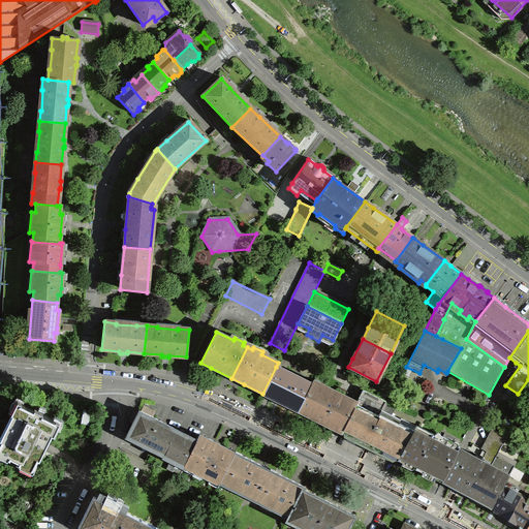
[(298,411),(311,384),(276,367),(262,394),(273,399),(298,411)]
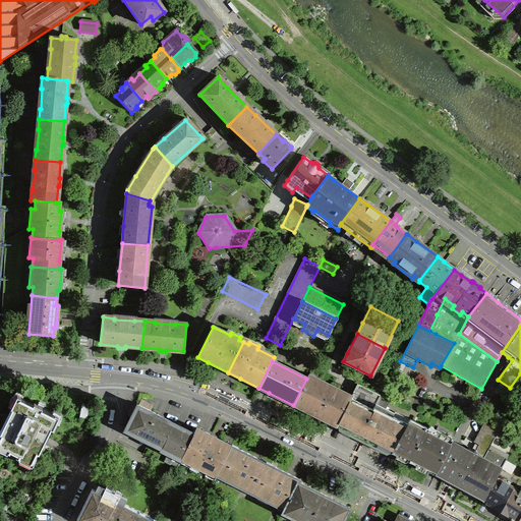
[(306,379),(293,405),(306,411),(336,426),(350,397),(307,375),(306,379)]
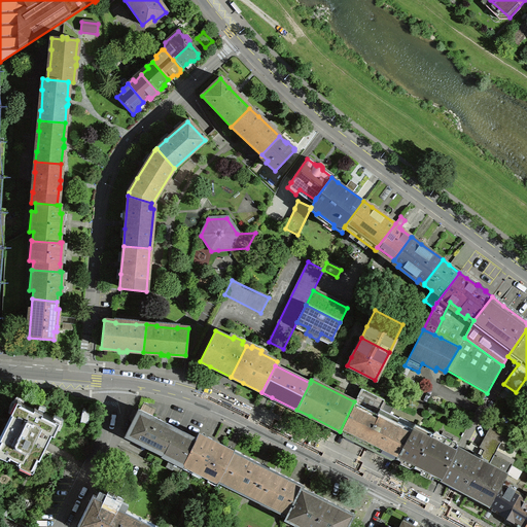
[(394,459),(412,429),(390,419),(391,416),(389,414),(392,407),(386,403),(386,402),(360,389),(354,401),(340,431),(355,438),(369,446),(365,452),(372,456),(375,449),(394,459)]
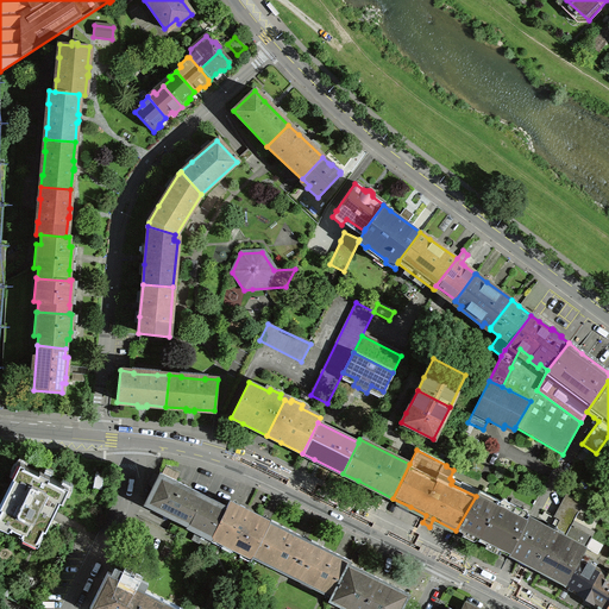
[(56,498),(62,488),(63,487),(22,465),(20,466),(20,468),(16,477),(14,477),(0,504),(0,506),(1,507),(0,508),(0,520),(10,525),(8,527),(10,527),(11,525),(22,531),(20,533),(22,533),(23,532),(35,538),(35,539),(36,539),(42,527),(44,528),(49,518),(58,498),(56,498)]
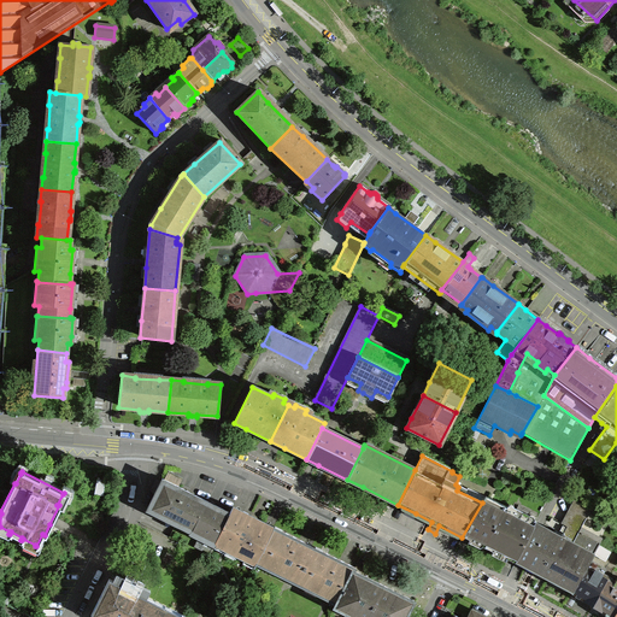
[(178,527),(177,528),(189,535),(206,503),(176,488),(162,481),(160,483),(154,481),(150,492),(154,495),(146,511),(178,527)]
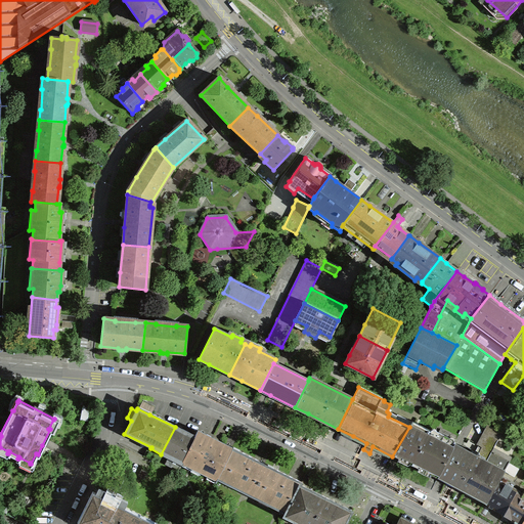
[(411,423),(409,427),(392,456),(398,459),(411,465),(428,431),(411,423)]
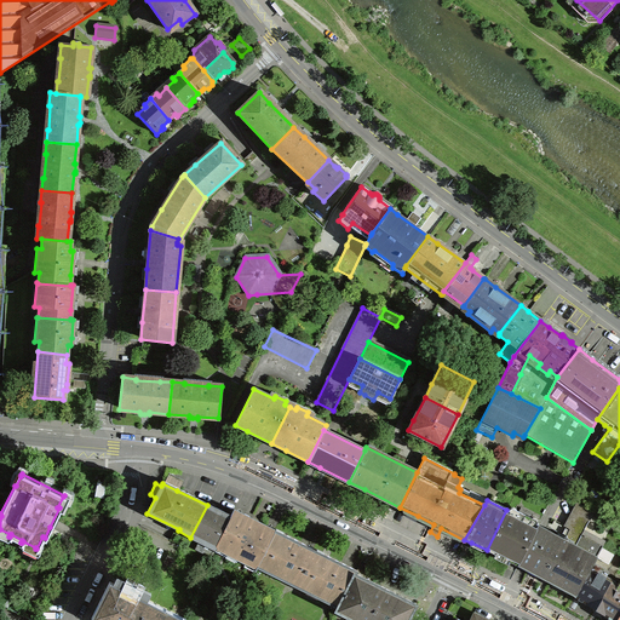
[(592,515),(575,504),(562,527),(569,530),(563,541),(545,532),(537,527),(517,566),(526,570),(535,575),(574,596),(587,572),(596,557),(601,550),(609,534),(587,523),(592,515)]
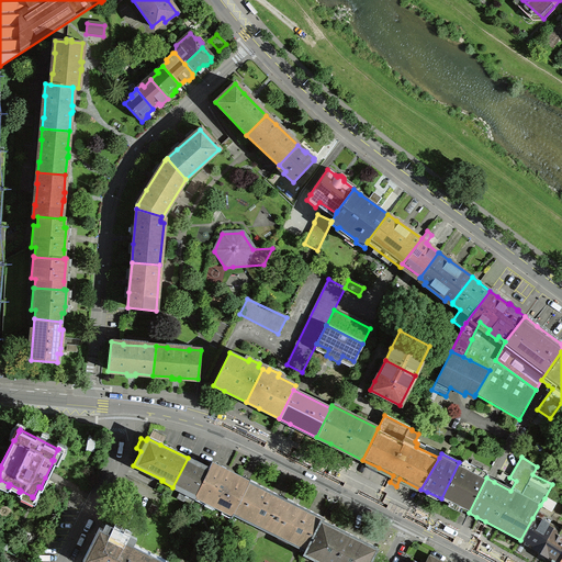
[(190,506),(195,495),(209,469),(195,462),(188,458),(172,487),(180,491),(176,498),(190,506)]
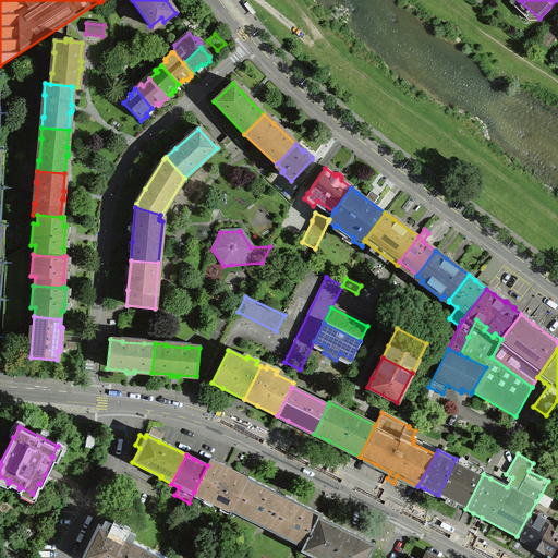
[(465,509),(483,474),(484,473),(456,459),(438,495),(445,499),(444,502),(448,505),(457,509),(458,506),(465,509)]
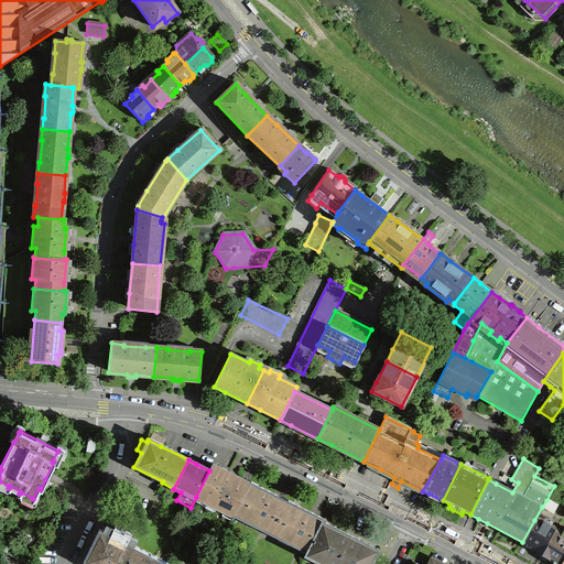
[(212,465),(209,470),(196,497),(232,516),(249,483),(225,470),(212,465)]
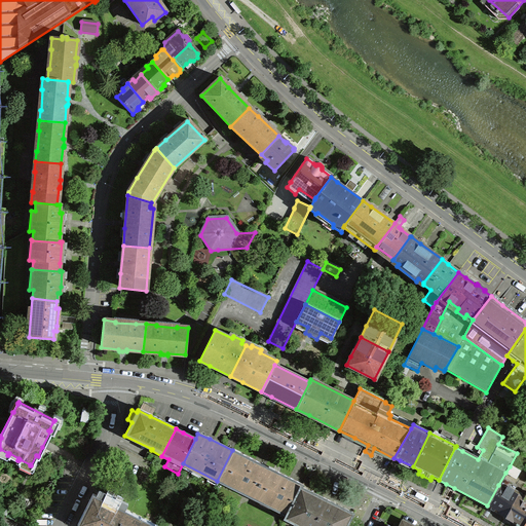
[(217,481),(252,498),(267,467),(241,455),(232,450),(217,481)]
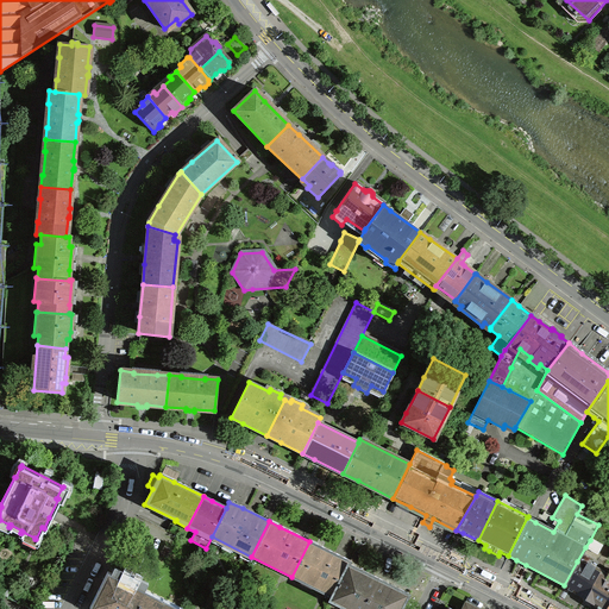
[(585,547),(596,554),(601,546),(590,540),(585,547)]
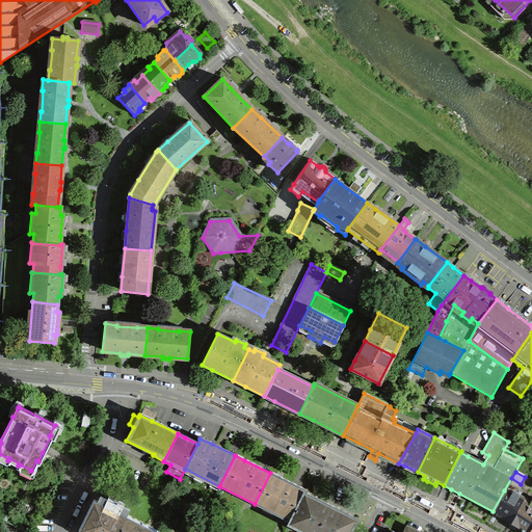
[(289,522),(303,493),(304,490),(278,477),(270,473),(255,504),(289,522)]
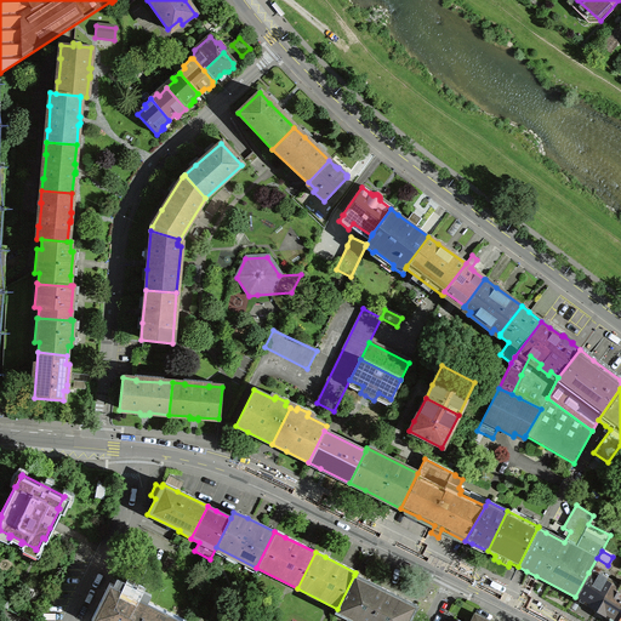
[(596,610),(611,582),(598,574),(597,576),(588,573),(575,597),(581,602),(596,610)]
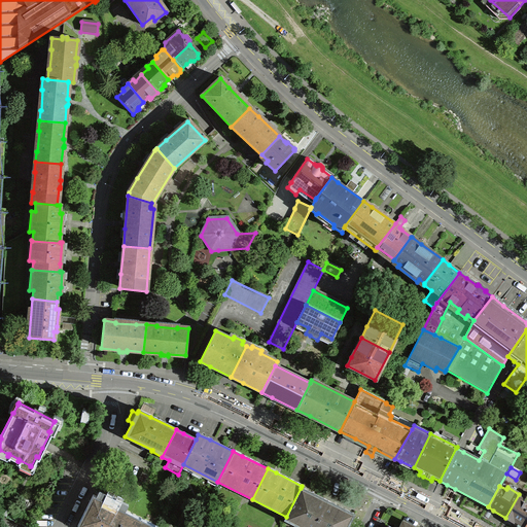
[(319,497),(301,488),(286,517),(285,519),(301,526),(346,526),(353,514),(319,497)]
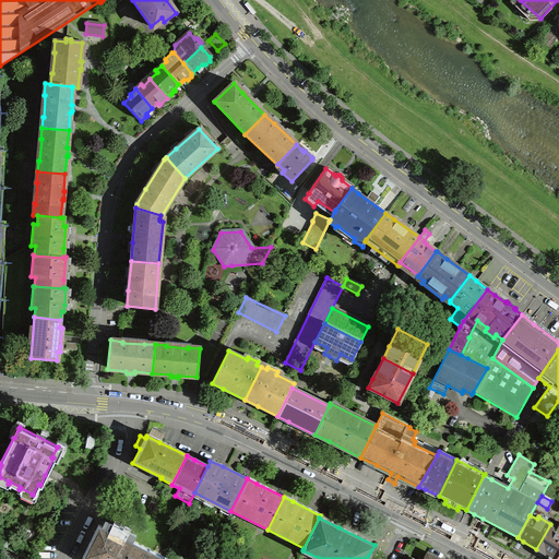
[(558,528),(550,524),(536,549),(543,554),(551,558),(555,558),(558,552),(558,528)]
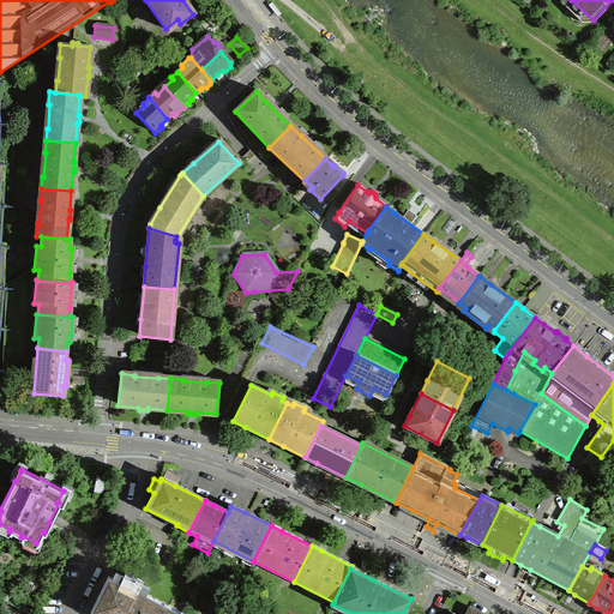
[(92,613),(136,613),(145,597),(108,578),(90,613),(92,613)]
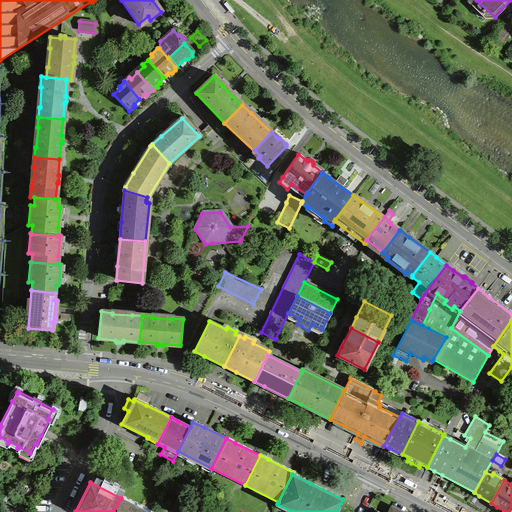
[(149,511),(121,498),(113,511),(149,511)]
